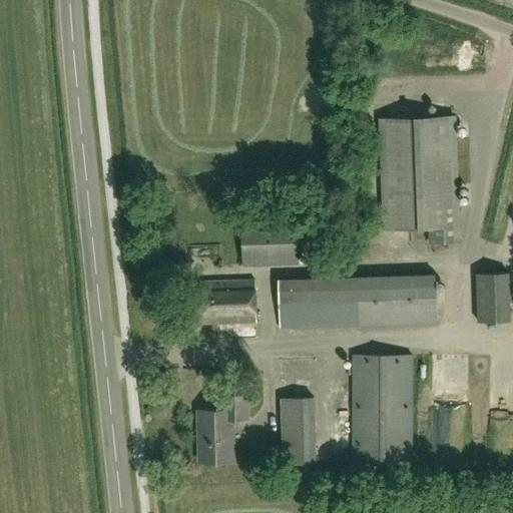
[(457,239),(452,114),(380,117),(385,227),(430,225),(431,240),(457,239)]
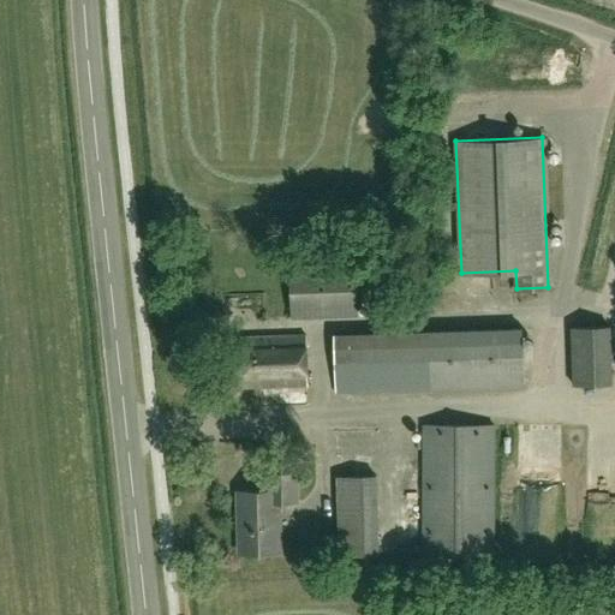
[(292,318),(357,315),(354,263),(290,266),(292,318)]
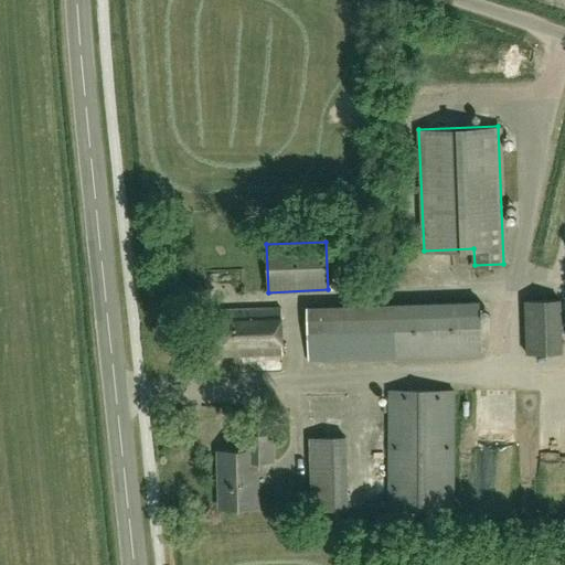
[(371,285),(391,285),(390,259),(370,260),(371,285)]
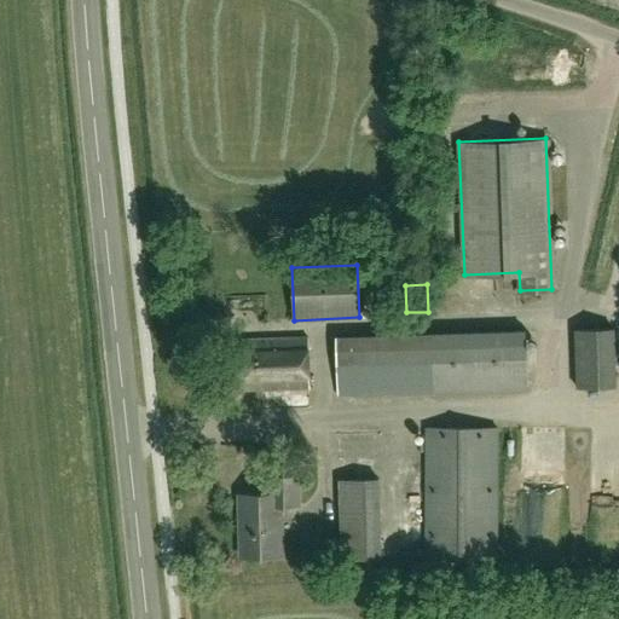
[(574,388),(615,387),(614,328),(573,329),(574,388)]
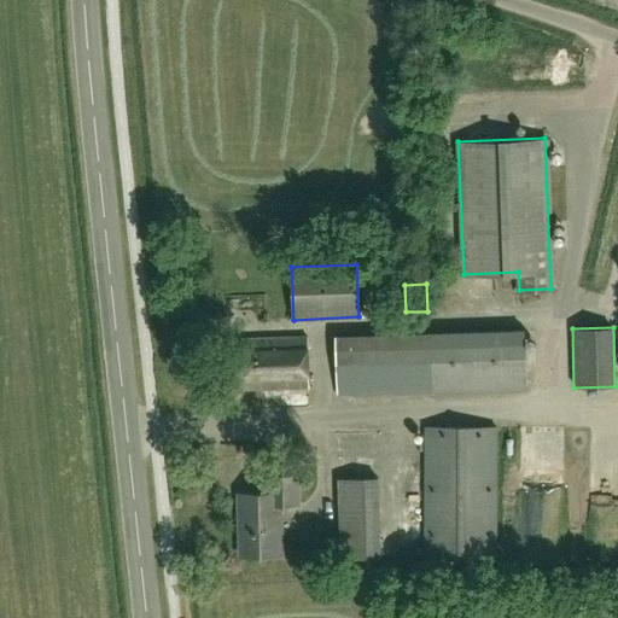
[(337,395),(526,389),(525,331),(336,338),(337,395)]
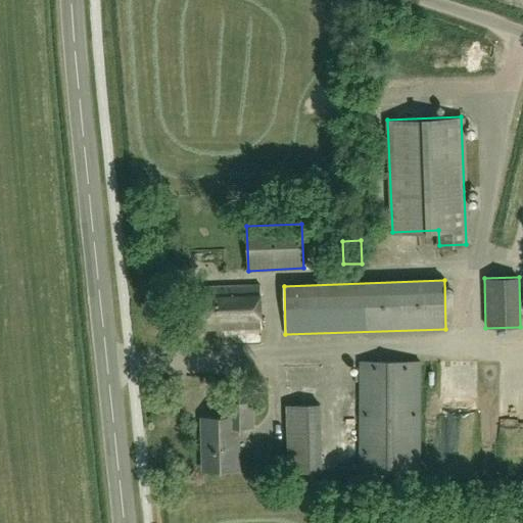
[(197,331),(263,328),(260,285),(195,288),(197,331)]
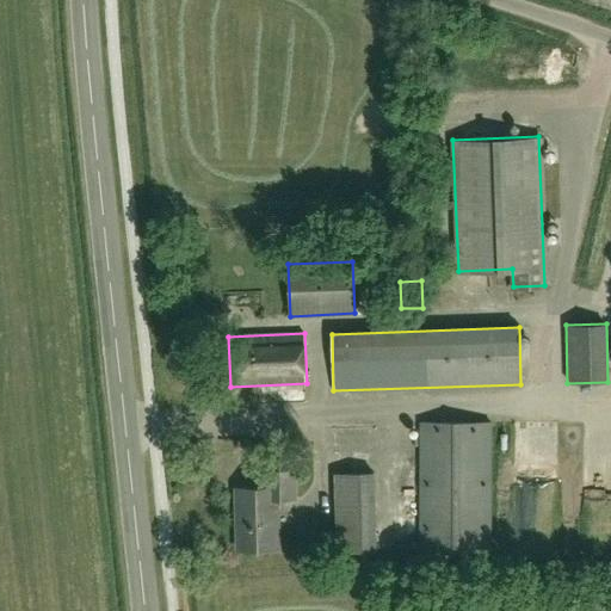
[(491,550),(491,423),(421,423),(421,550),(491,550)]
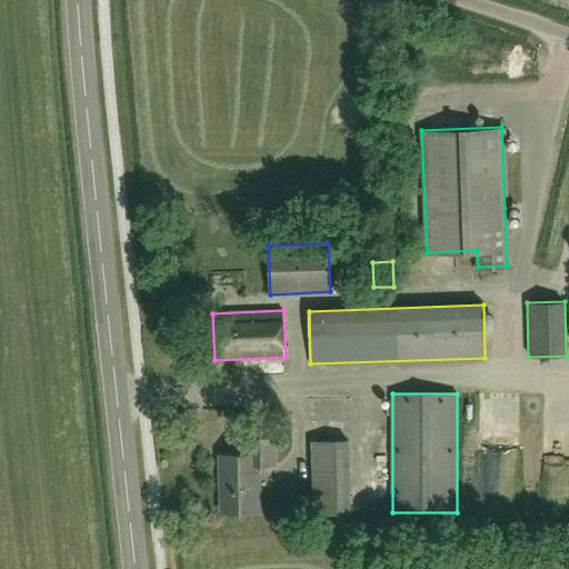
[(222,512),(259,511),(258,466),(276,466),(275,437),(248,438),(248,453),(221,455),(222,512)]
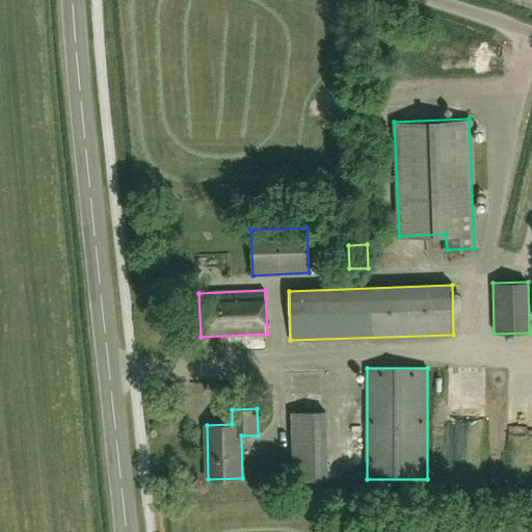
[(293,413),(293,430),(326,429),(326,413),(293,413)]
